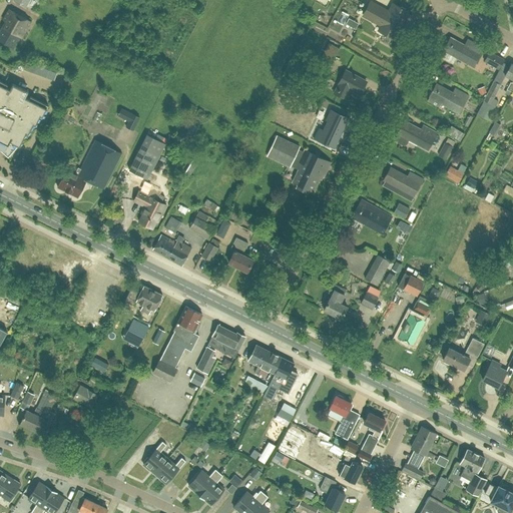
[(389,12),(370,2),(363,15),(382,25),(379,30),(394,38),(408,12),(406,11),(405,9),(401,7),(400,8),(393,4),(389,12)]
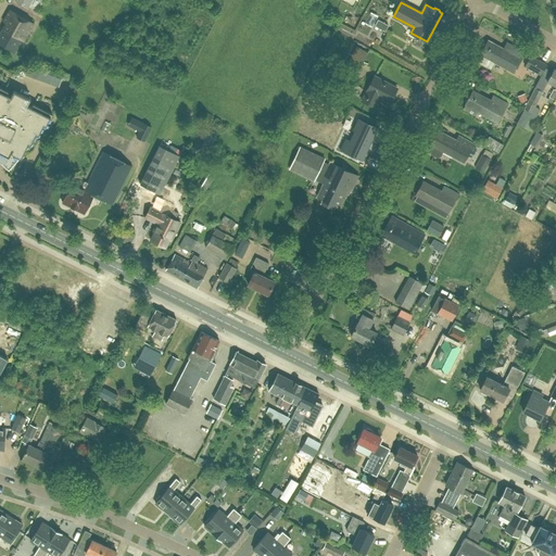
[(23,41),(27,34),(33,23),(10,10),(3,22),(7,23),(0,34),(0,43),(14,52),(22,40),(23,41)]
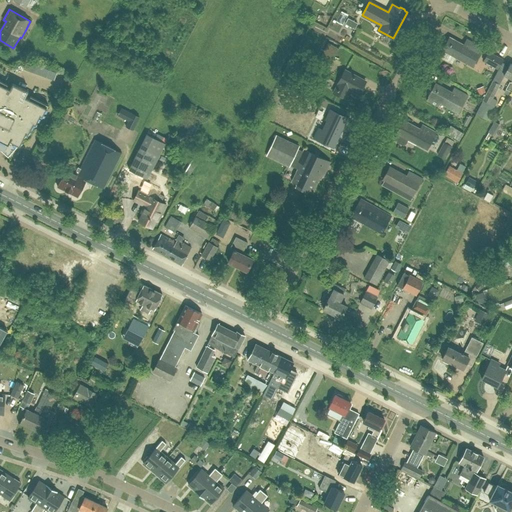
[(345,24),(354,29),(357,23),(348,18),(345,24)]
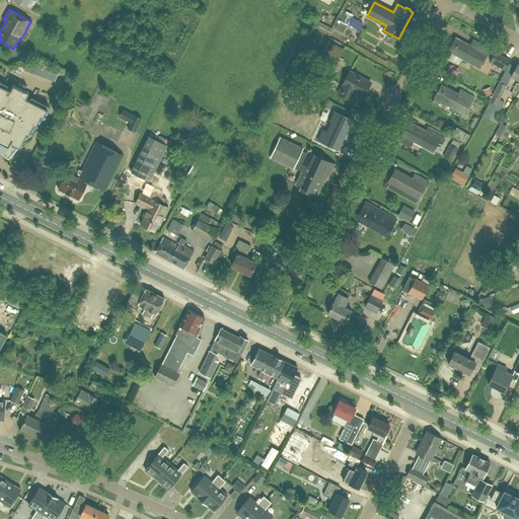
[(469,45),(455,38),(448,51),(452,53),(449,59),(457,63),(461,58),(478,67),(489,49),(483,45),(472,40),(469,45)]
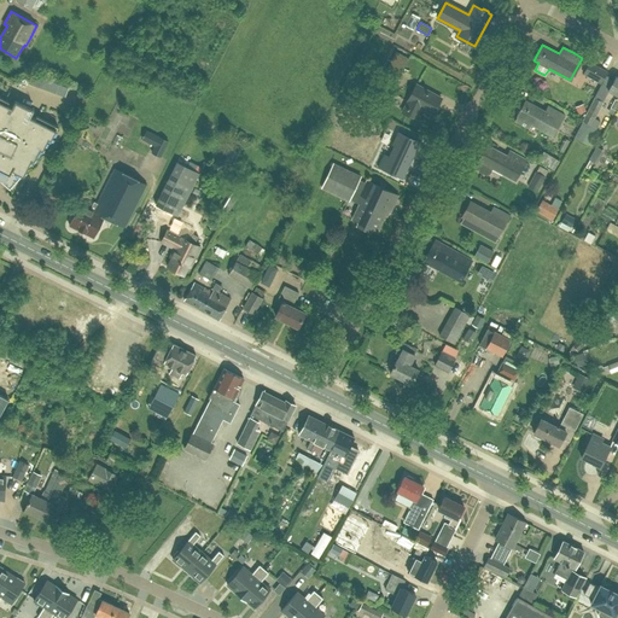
[(398,79),(408,59),(396,52),(385,71),(398,79)]
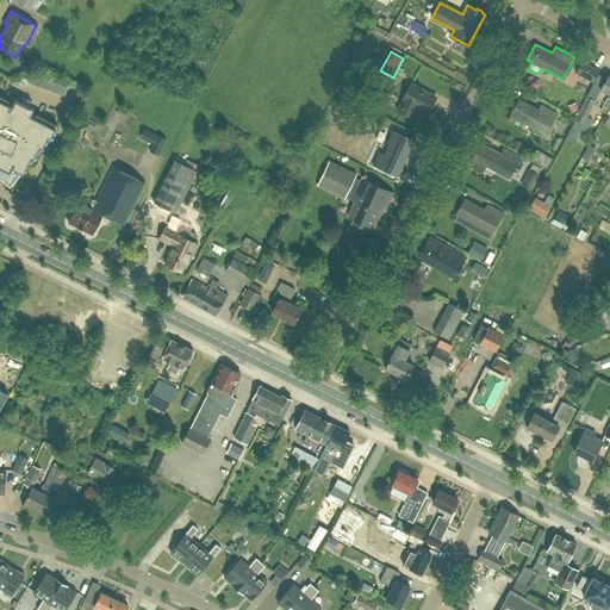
[(592,82),(599,70),(582,61),(574,73),(592,82)]
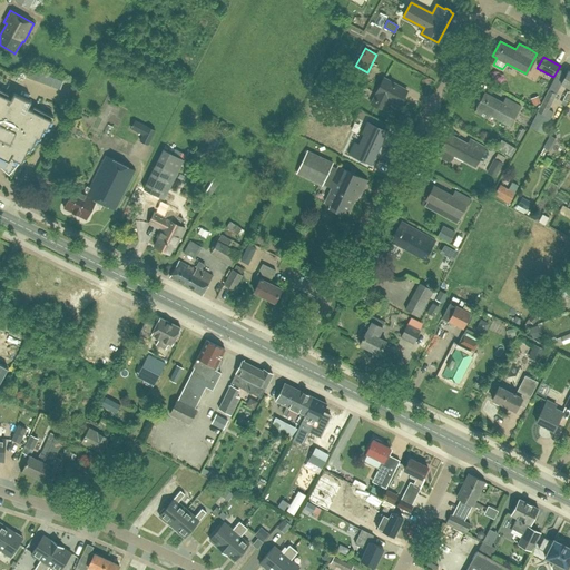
[(28,69),(26,77),(51,86),(55,78),(28,69)]
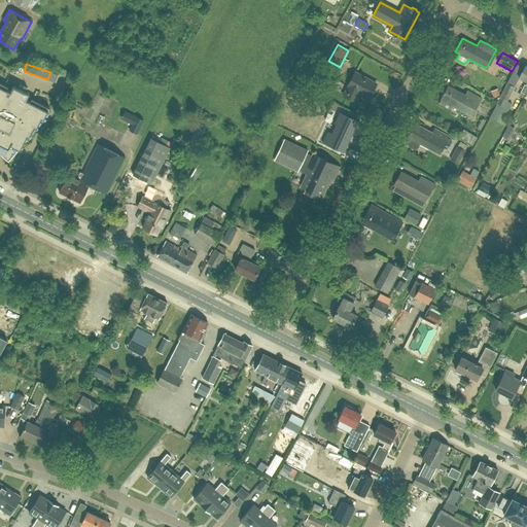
[(526,91),(526,66),(525,65),(518,77),(526,81),(526,82),(526,85),(524,84),(520,92),(525,95),(526,91)]
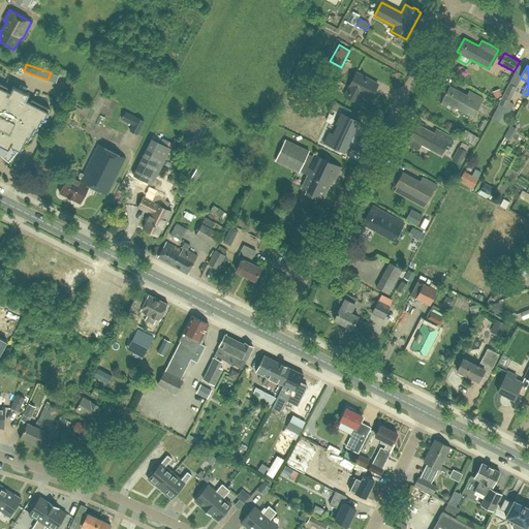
[(370,97),(377,84),(356,72),(344,95),(355,101),(361,92),(370,97)]
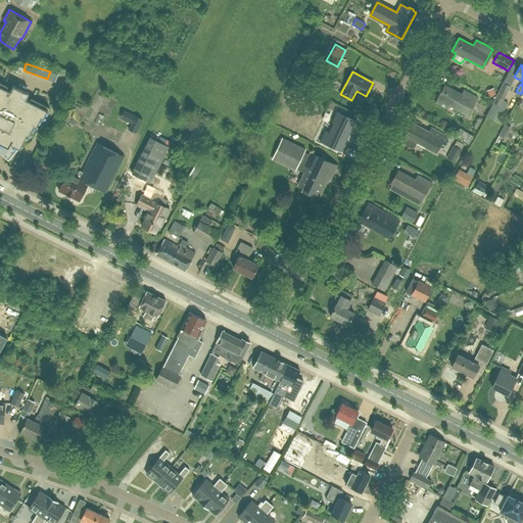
[(66,78),(62,86),(68,89),(74,81),(66,78)]
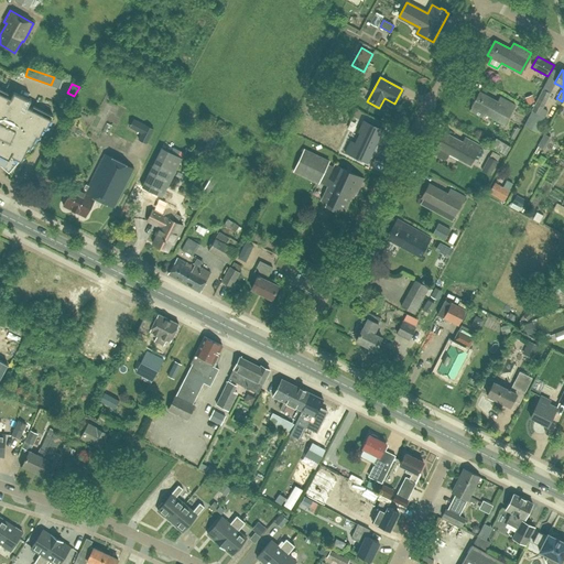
[(11,98),(7,96),(8,93),(0,88),(0,165),(9,173),(20,160),(21,161),(29,145),(31,147),(36,137),(39,138),(44,127),(46,128),(53,116),(33,106),(32,108),(28,107),(31,100),(13,91),(11,98)]
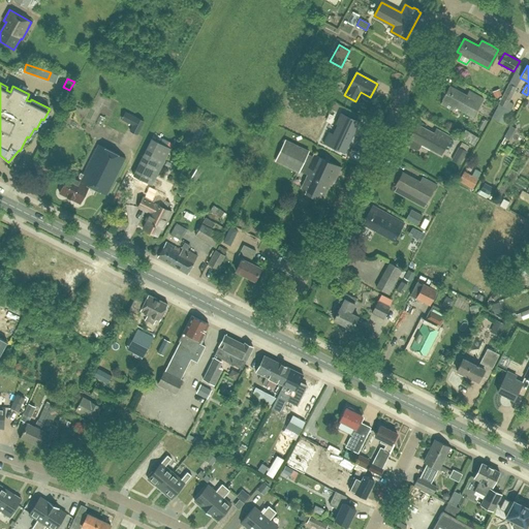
[(508,84),(491,117),(503,124),(514,103),(509,101),(517,88),(508,84)]
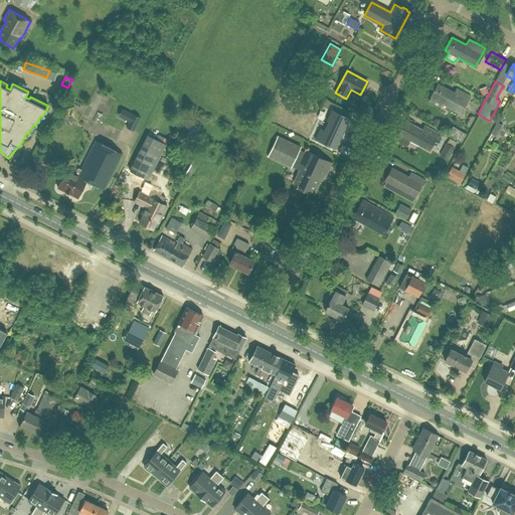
[(299,89),(288,82),(285,88),(296,94),(299,89)]
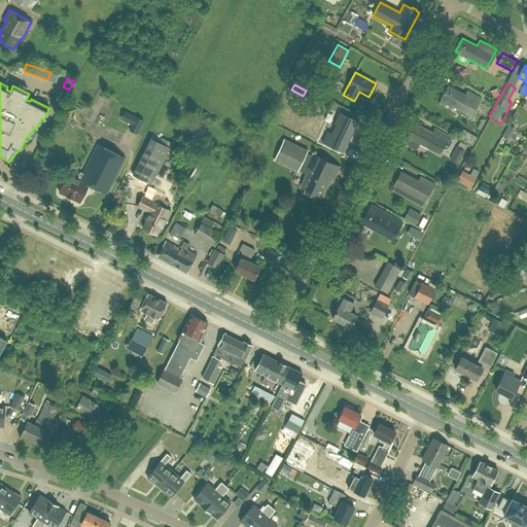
[(464,95),(448,85),(441,99),(441,100),(438,104),(451,110),(453,106),(471,116),(482,99),(467,91),(464,95)]
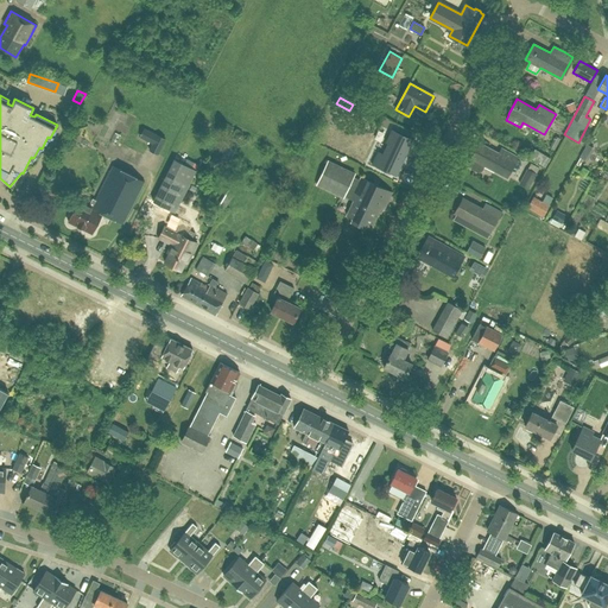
[(565,105),(568,112),(576,109),(574,102),(565,105)]
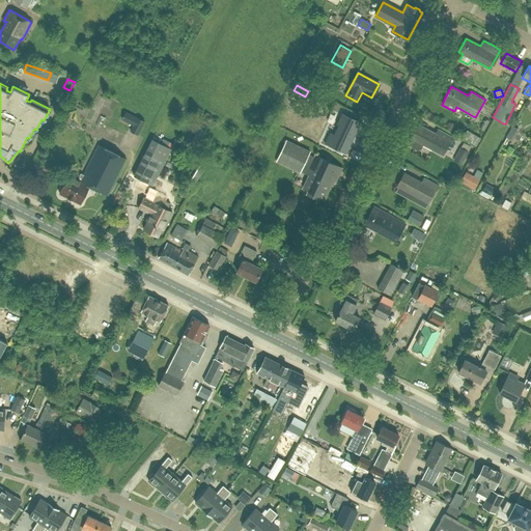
[(342,121),(346,115),(335,109),(328,121),(330,122),(324,135),(345,147),(356,128),(342,121)]
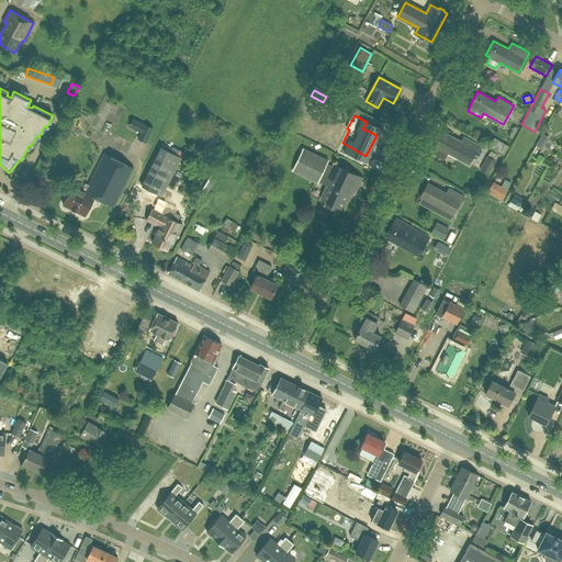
[(153,128),(145,125),(138,138),(146,143),(153,128)]
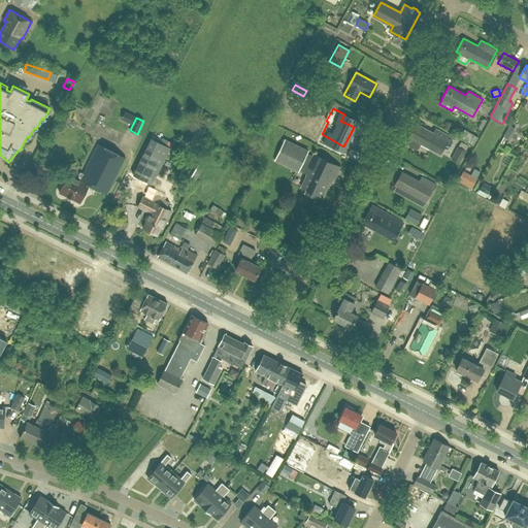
[(483,118),(476,128),(482,130),(487,121),(483,118)]
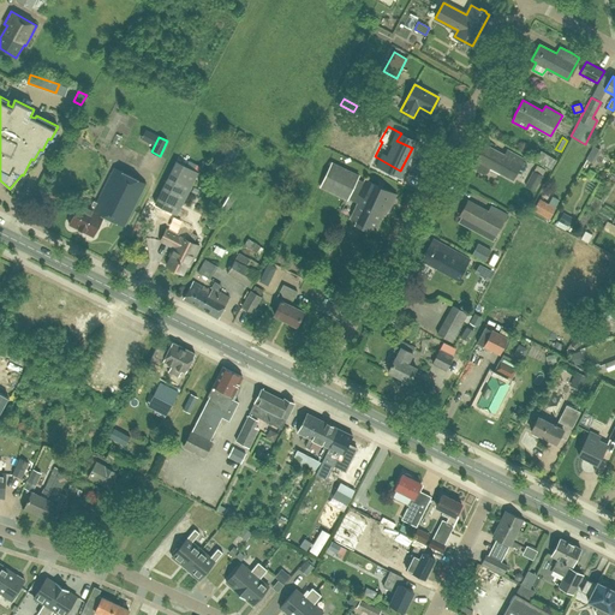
[(505,155),(485,144),(476,160),(477,161),(475,166),(476,171),(483,174),(487,173),(490,167),(513,180),(524,159),(507,150),(505,155)]
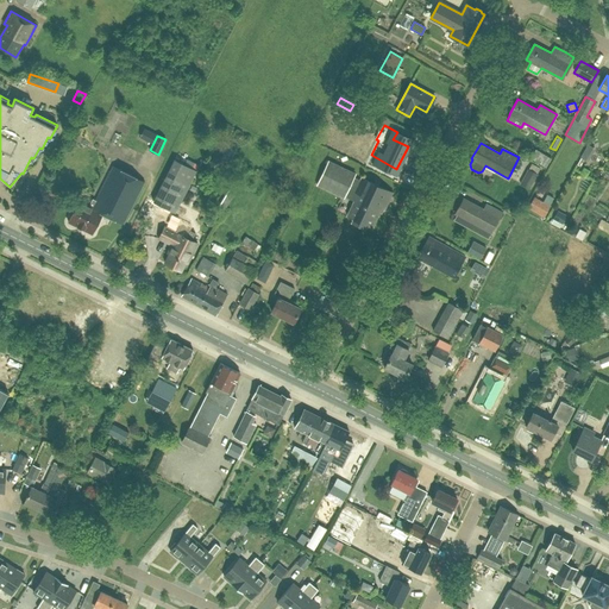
[(535,149),(529,157),(546,168),(551,158),(535,149)]
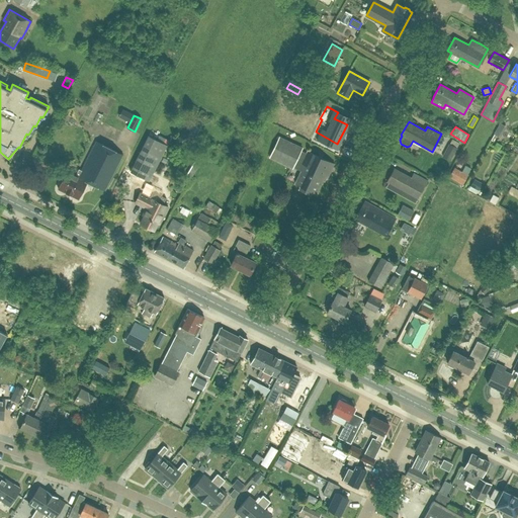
[(149,181),(167,145),(148,136),(130,172),(149,181)]
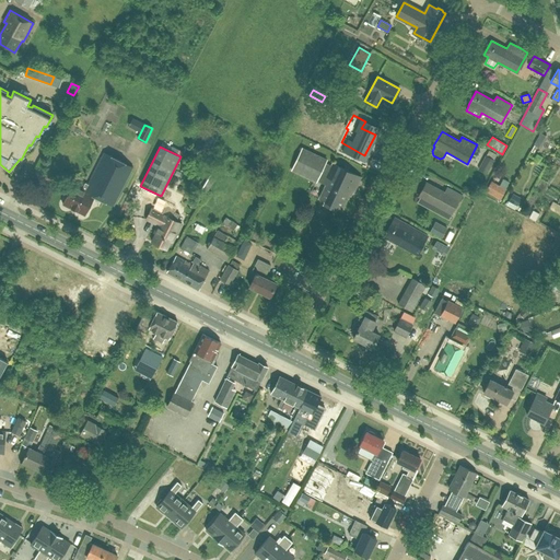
[(331,165),(325,163),(326,161),(302,149),(292,170),(316,182),(317,181),(325,185),(318,198),(326,201),(325,205),(334,209),(335,207),(341,210),(352,189),(354,190),(361,177),(333,163),(331,165)]
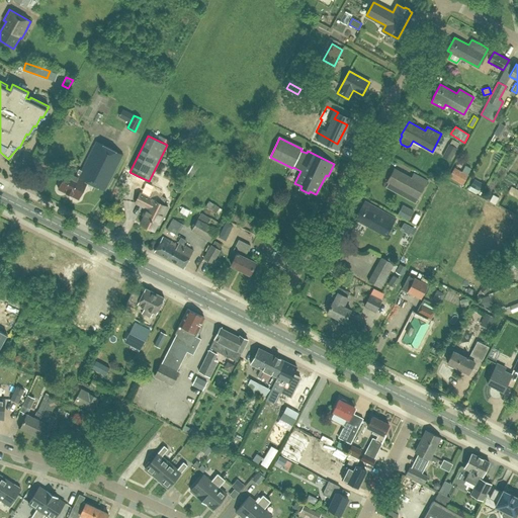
[(78,177),(87,182),(104,190),(122,155),(96,141),(78,177)]
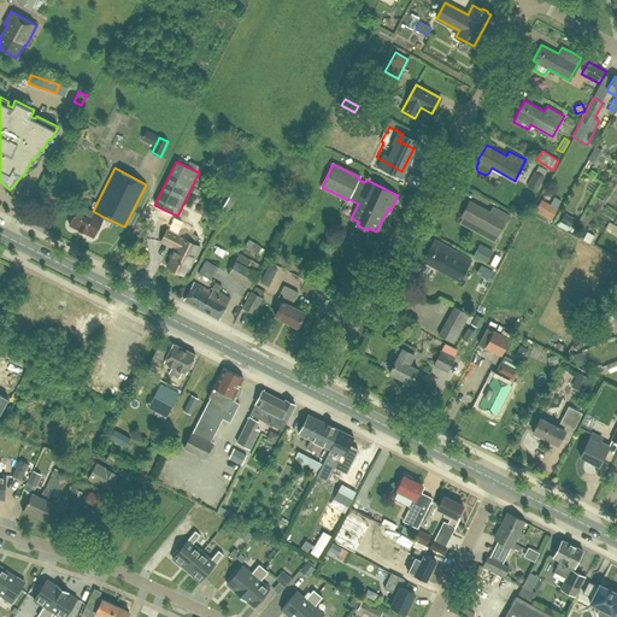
[(536,192),(544,176),(535,171),(527,187),(536,192)]
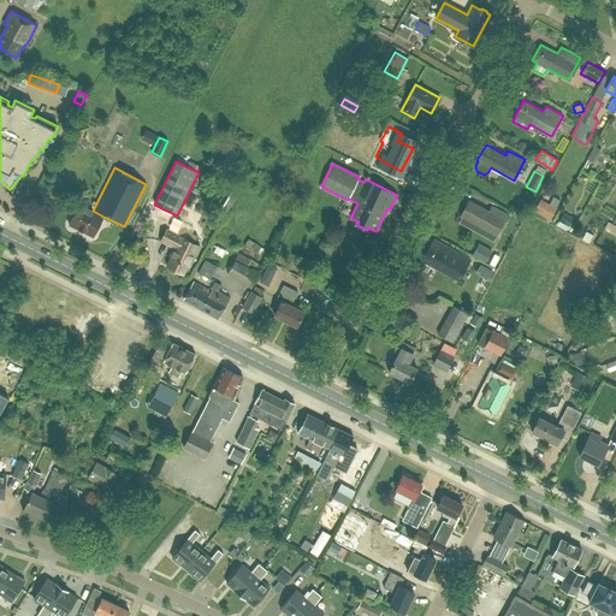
[(497,236),(508,215),(491,206),(489,211),(469,200),(460,217),(461,217),(462,218),(460,223),(477,231),(479,226),(497,236)]
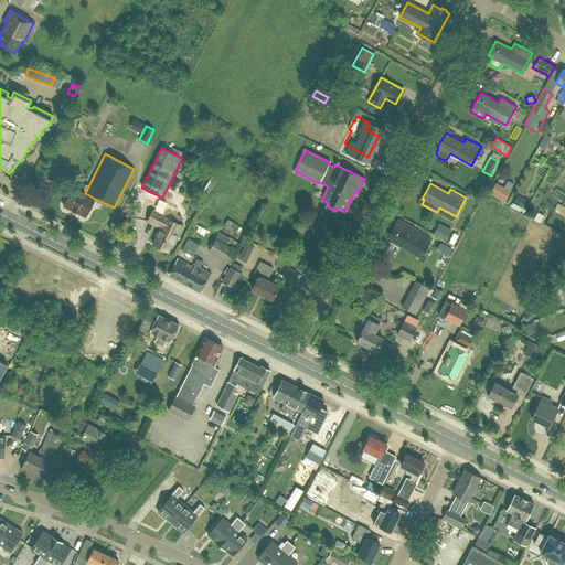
[(489,193),(504,202),(510,191),(496,183),(489,193)]
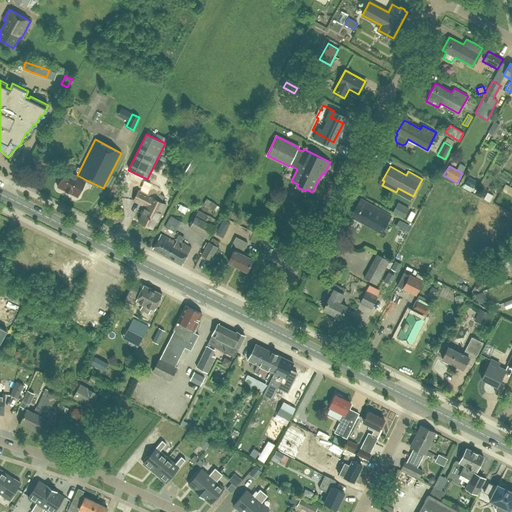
[(77,175),(66,169),(57,186),(78,197),(86,180),(77,175)]
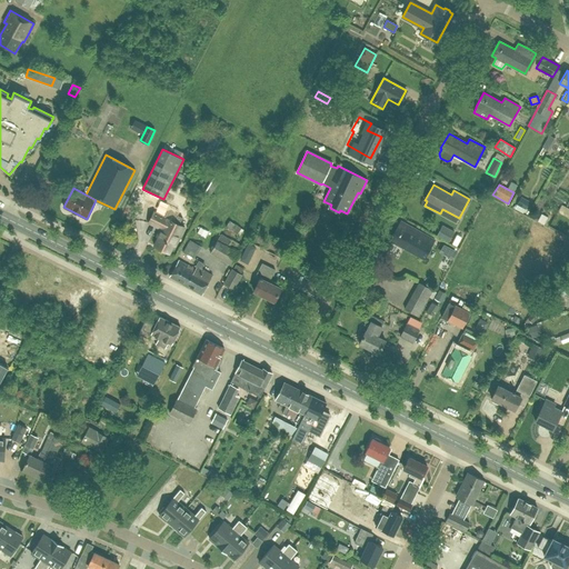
[(520,198),(517,205),(526,209),(529,202),(520,198)]
